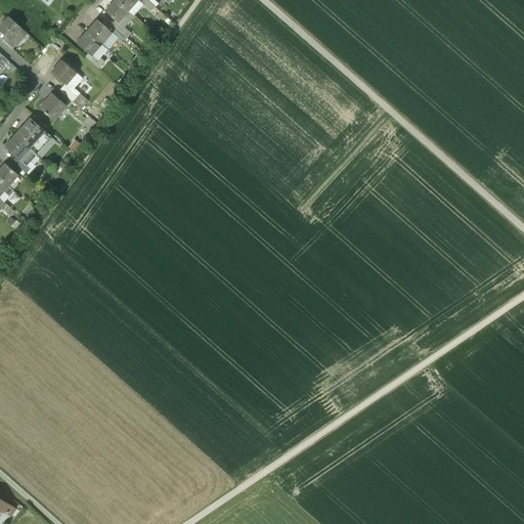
[(127,10),(115,0),(105,11),(118,22),(127,10)]
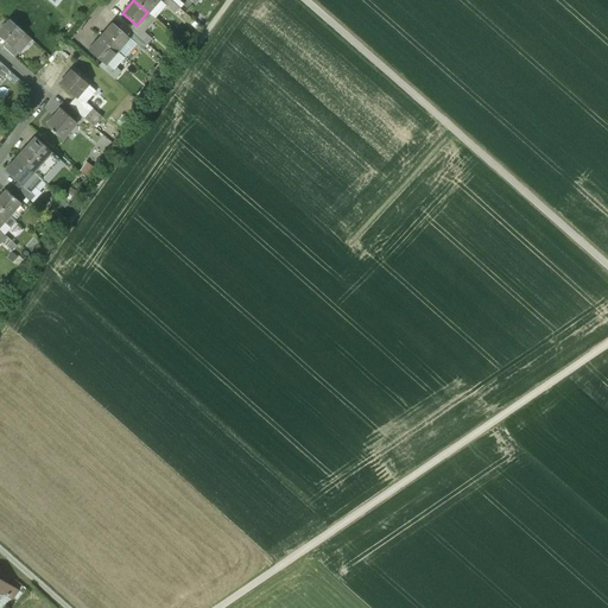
[(133,0),(147,12),(158,0),(133,0)]
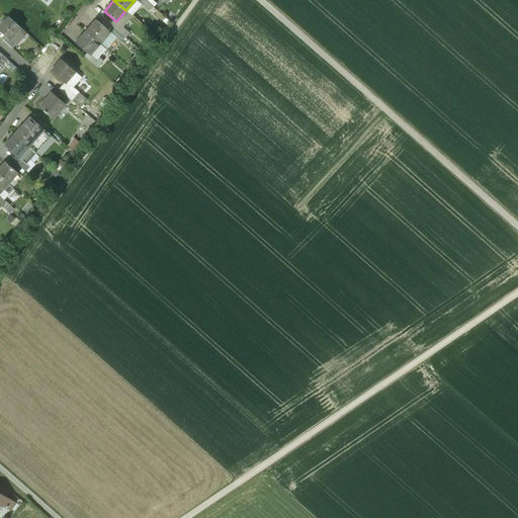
[(145,0),(136,0),(149,11),(153,7),(145,0)]
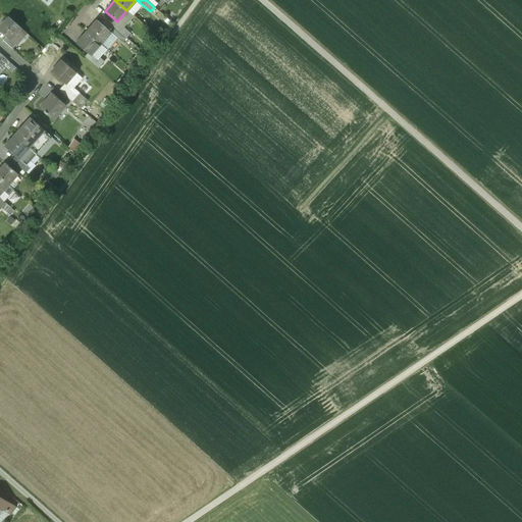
[(25,33),(8,17),(0,25),(0,30),(6,36),(16,44),(25,33)]
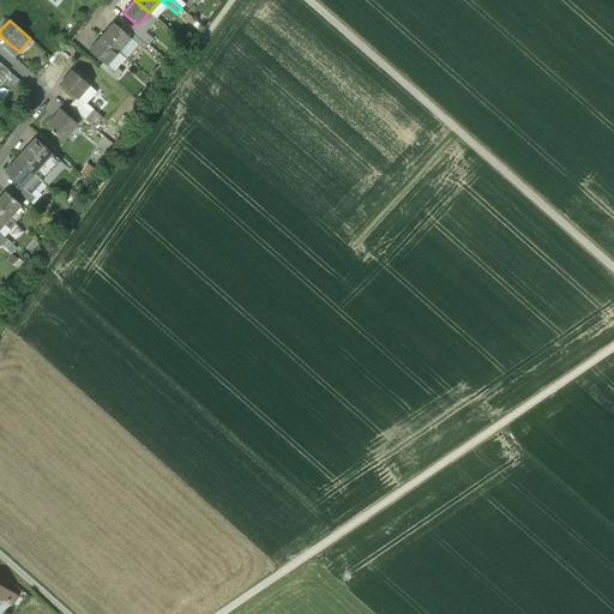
[(126,35),(114,24),(102,37),(119,52),(130,38),(126,35)]
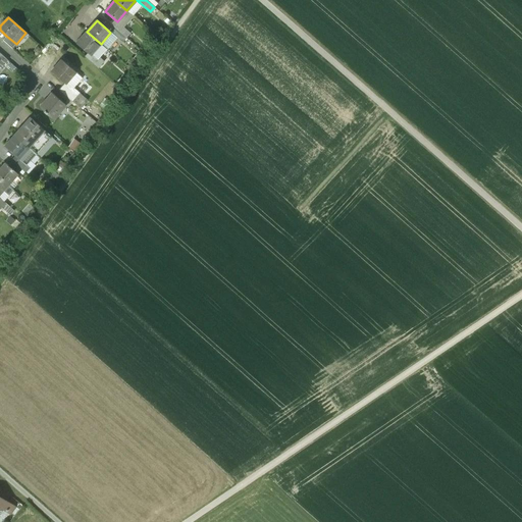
[(126,38),(111,24),(107,30),(110,33),(122,43),(126,38)]
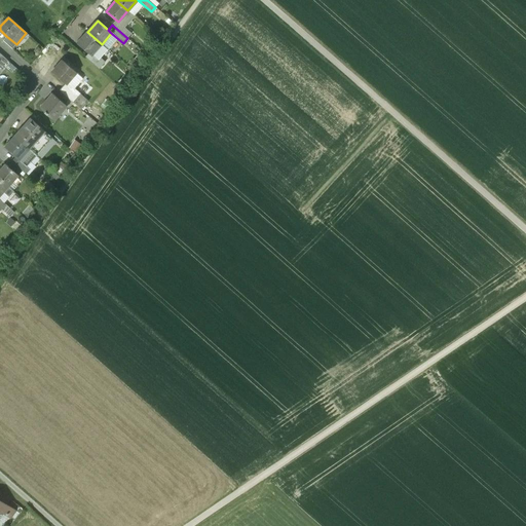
[(102,44),(87,32),(78,43),(89,52),(91,55),(102,44)]
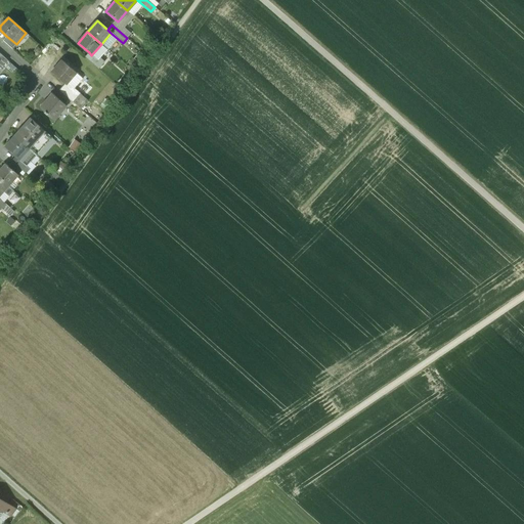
[(16,44),(6,36),(3,41),(11,49),(16,44)]
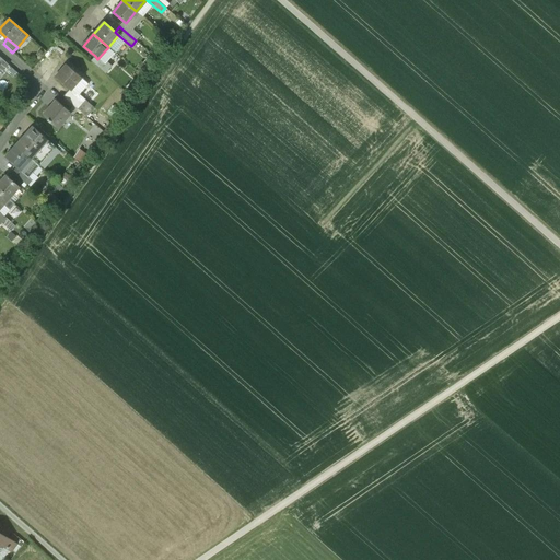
[(97,59),(95,56),(91,61),(105,74),(112,66),(107,61),(104,65),(97,59)]
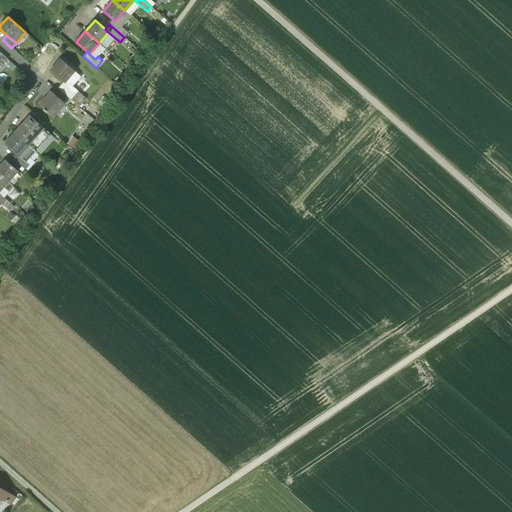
[(73,71),(60,59),(50,70),(63,82),(73,71)]
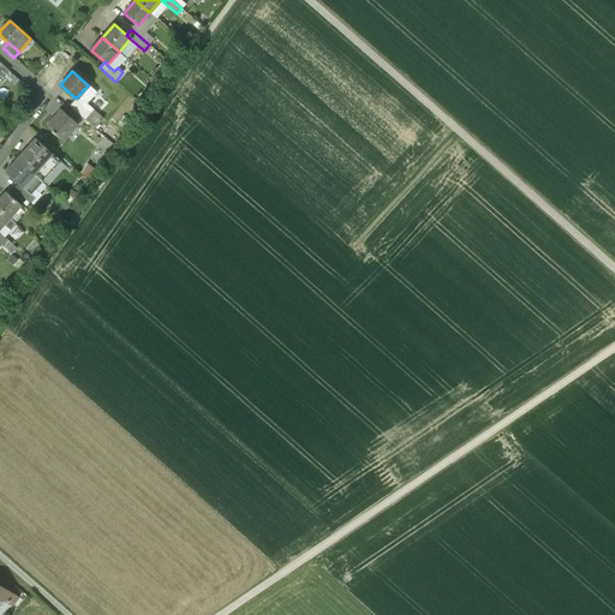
[(85,101),(96,89),(90,84),(79,96),(85,101)]
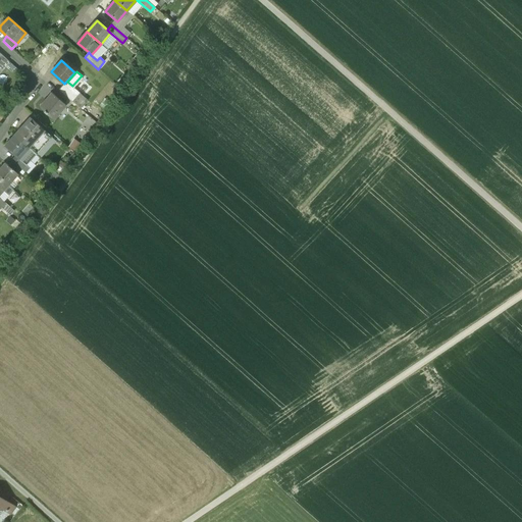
[(76,97),(63,86),(58,90),(67,98),(71,102),(76,97)]
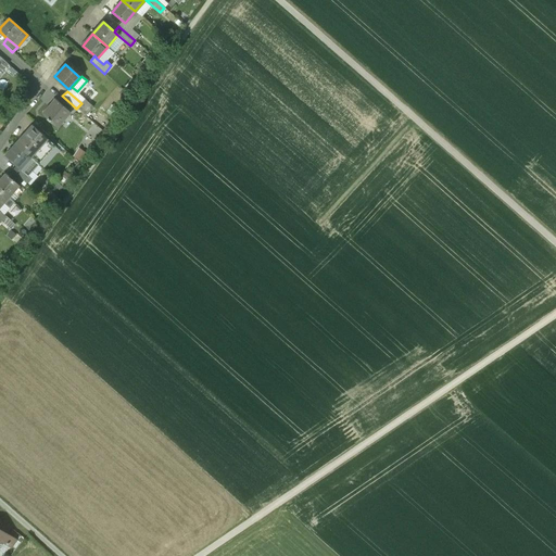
[(72,104),(62,96),(58,101),(67,110),(72,104)]
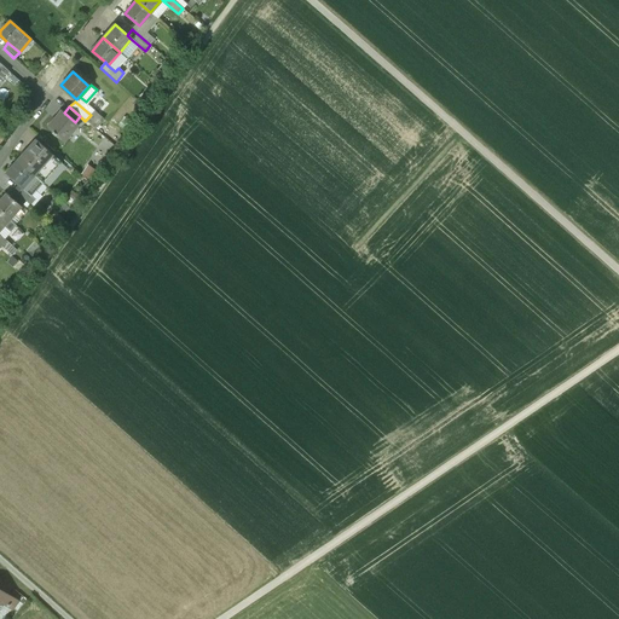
[(64,113),(62,110),(47,127),(52,132),(63,142),(77,125),(75,122),(64,113)]
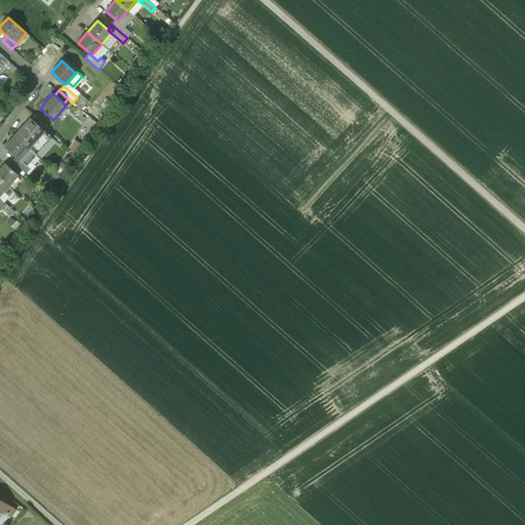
[(32,116),(14,136),(28,149),(36,156),(53,135),(32,116)]
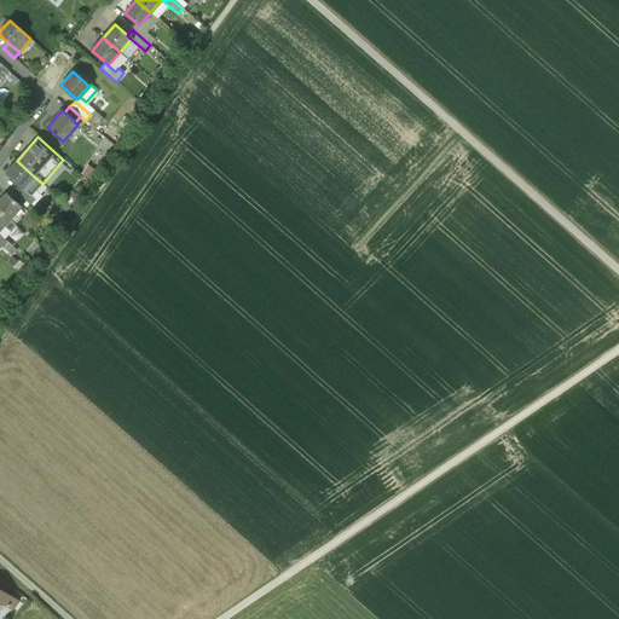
[(33,175),(17,161),(5,173),(19,185),(22,187),(33,175)]
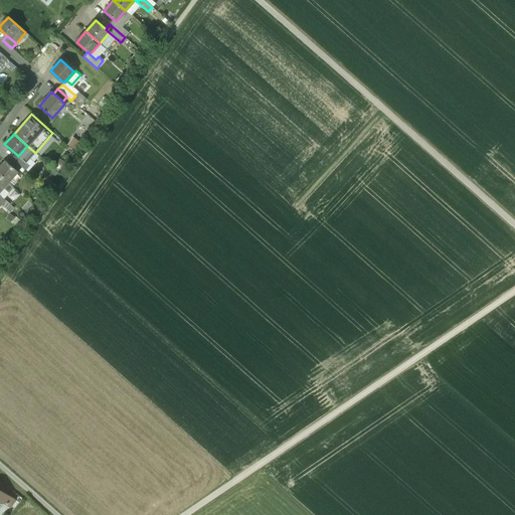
[(18,156),(16,154),(12,159),(21,167),(25,171),(29,166),(18,156)]
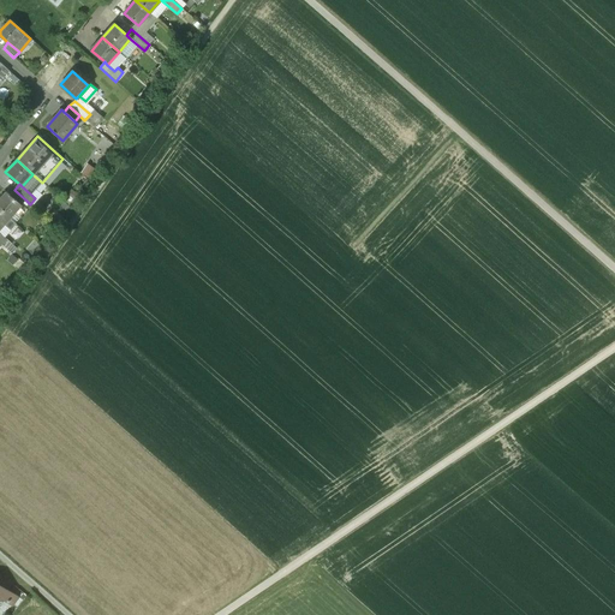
[(25,199),(15,190),(10,195),(21,204),(21,206),(25,199)]
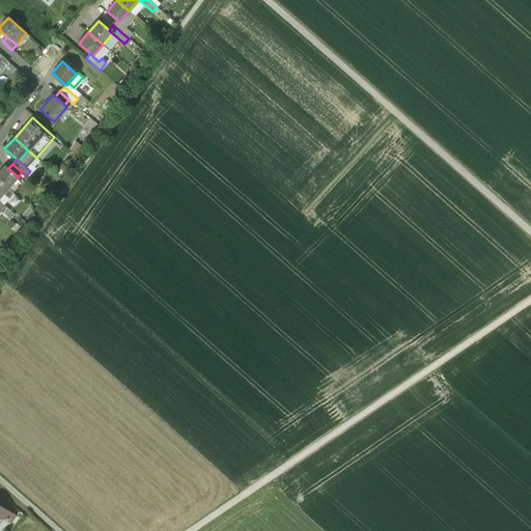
[(8,168),(5,166),(0,171),(0,182),(7,188),(18,176),(8,168)]
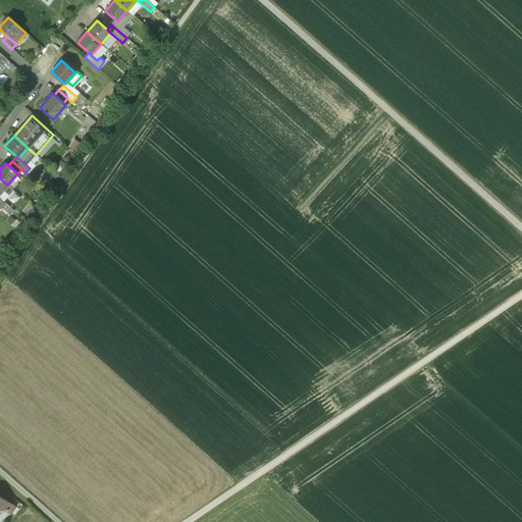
[(0,198),(0,206),(1,207),(5,211),(10,207),(0,198)]
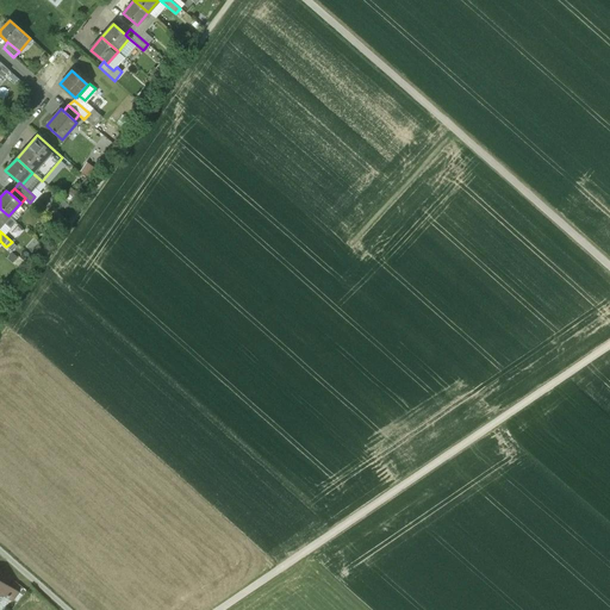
[(17,592),(6,585),(2,591),(0,592),(6,596),(6,597),(7,597),(11,599),(17,592)]
